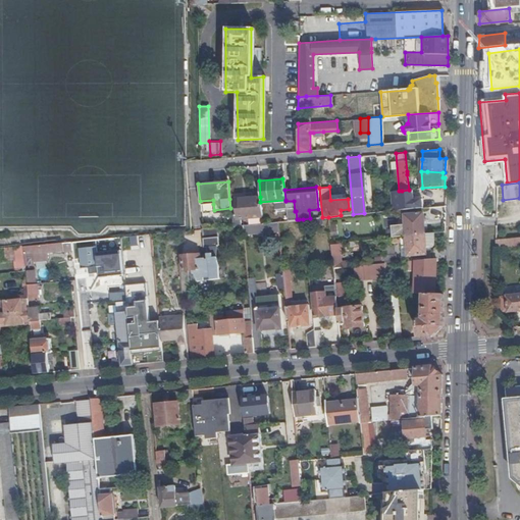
[(402,193),(402,191),(399,191),(390,192),(392,211),(422,208),(421,199),(413,199),(412,192),(402,193)]
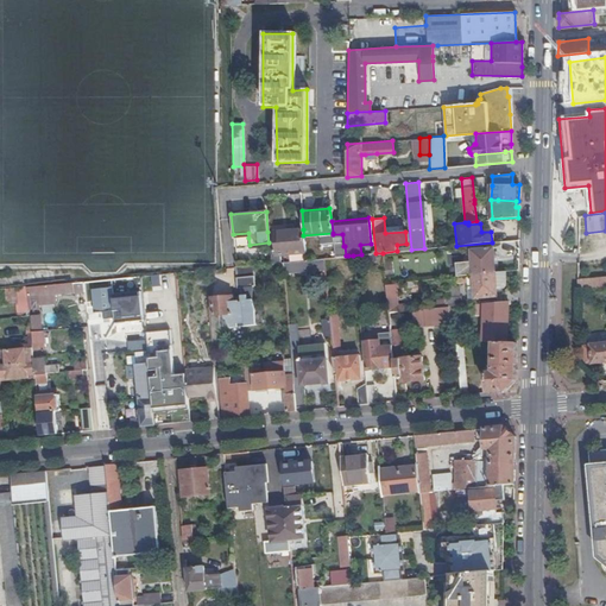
[(269,247),(270,254),(305,251),(303,235),(303,229),(267,232),(269,242),(269,247)]
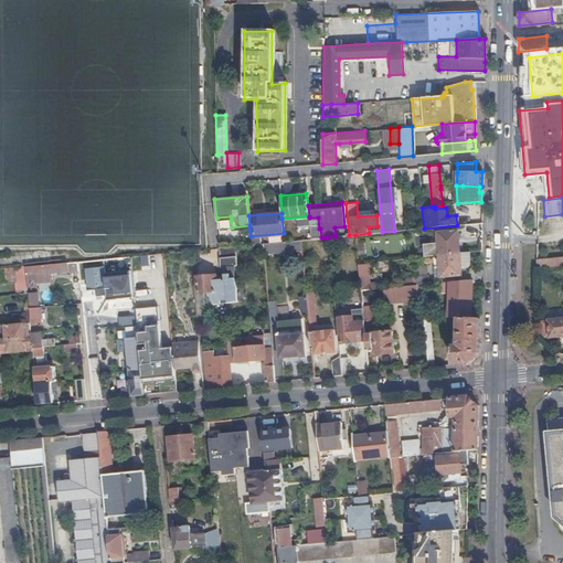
[(423,256),(459,253),(457,231),(437,233),(438,243),(432,244),(432,243),(422,244),(423,256)]
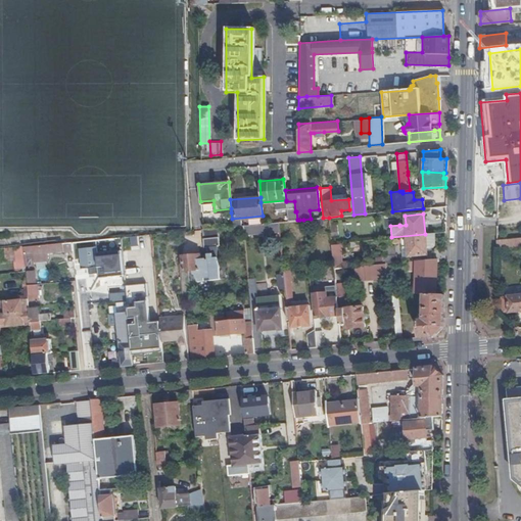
[(249,233),(278,231),(278,222),(263,224),(242,226),(243,234),(249,233)]
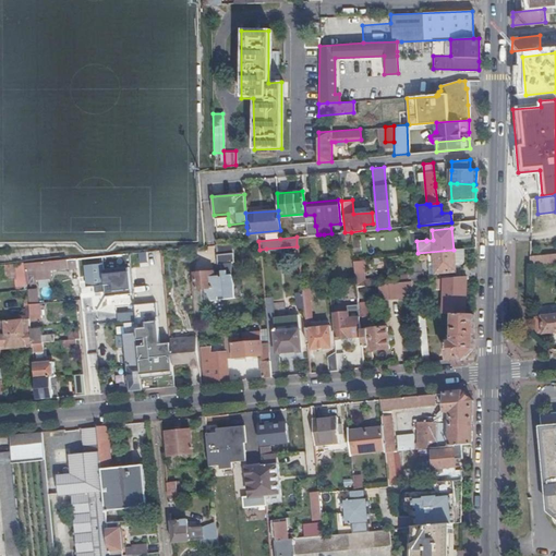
[(216,244),(215,244),(216,254),(232,252),(231,243),(216,244)]
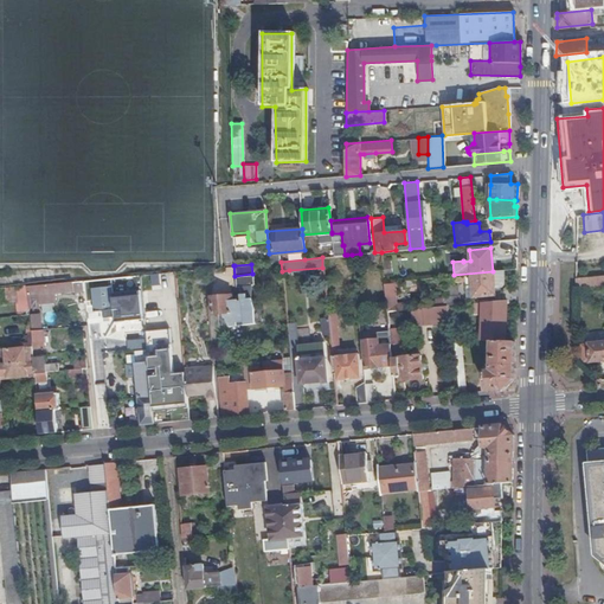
[(282,271),(284,295),(291,294),(289,270),(282,271)]
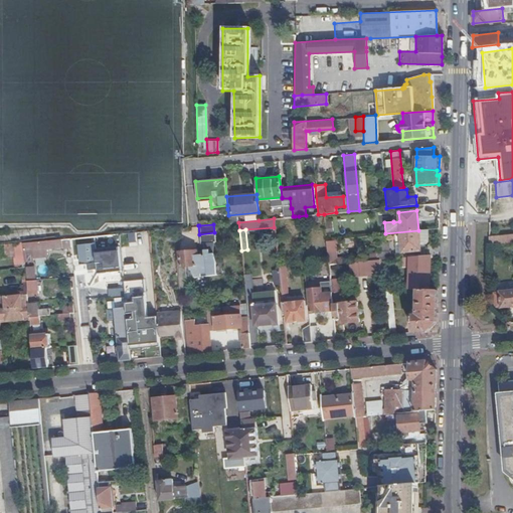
[(429,240),(428,229),(418,230),(385,233),(385,238),(395,237),(395,242),(400,241),(402,251),(419,250),(419,244),(425,243),(429,240)]
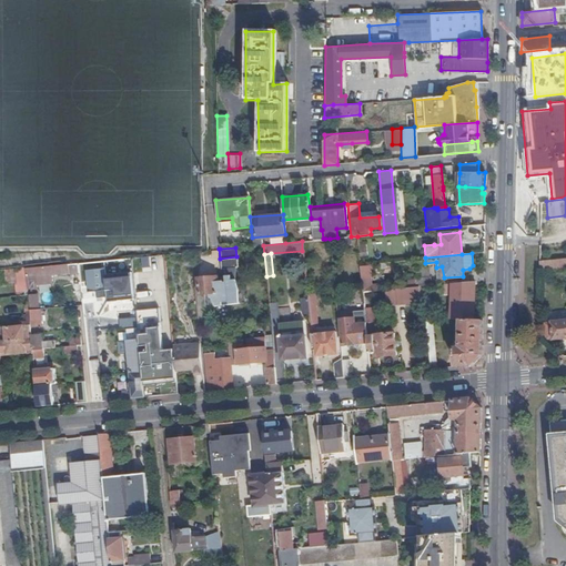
[(565,256),(538,260),(538,269),(565,265),(565,256)]
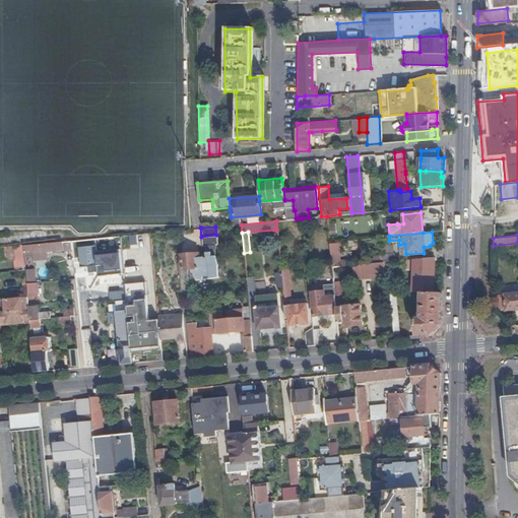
[(22,245),(24,262),(31,262),(33,259),(47,258),(46,251),(67,249),(67,255),(71,254),(70,240),(22,245)]
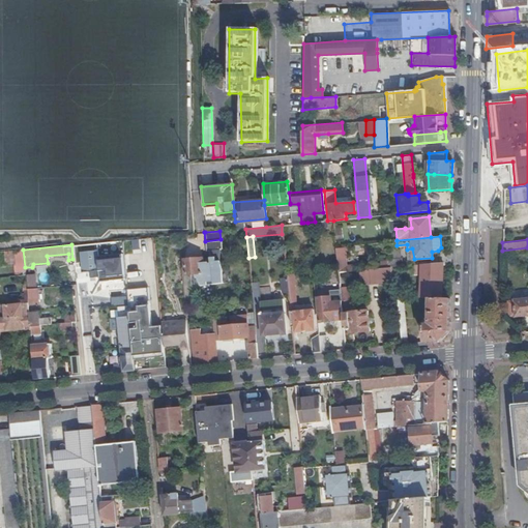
[(95,250),(79,251),(81,272),(97,270),(95,250)]
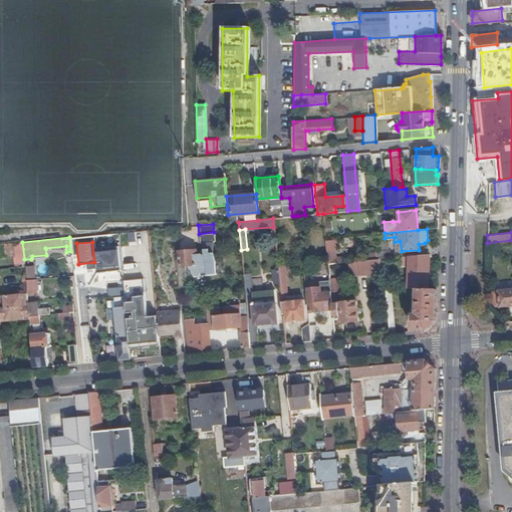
[(197,250),(179,252),(180,266),(202,264),(201,253),(197,254),(197,250)]
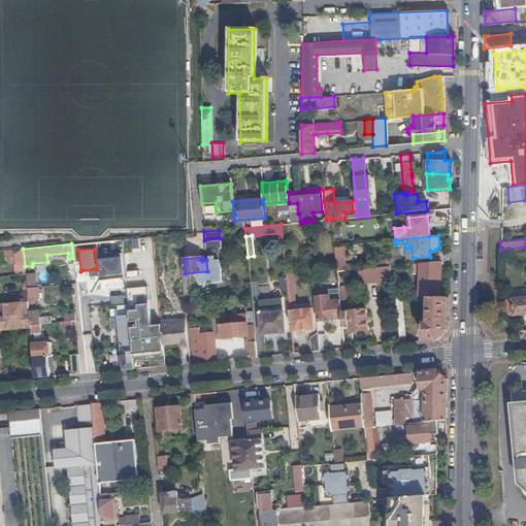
[(439,297),(440,261),(419,264),(418,298),(429,297),(439,297)]
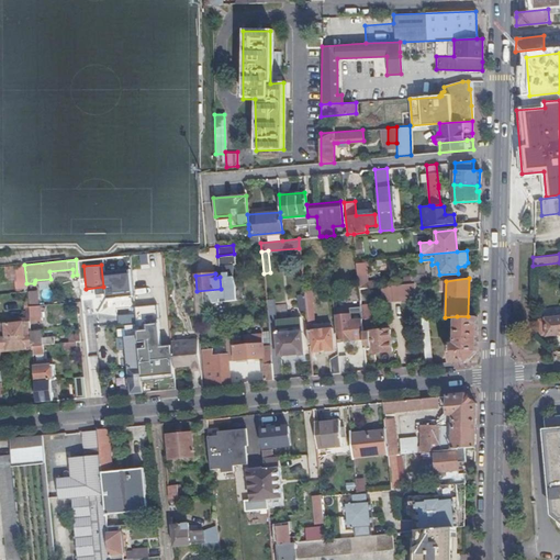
[(416,298),(416,297),(414,286),(381,291),(382,300),(379,300),(380,303),(394,301),(394,305),(401,304),(402,300),(416,298)]
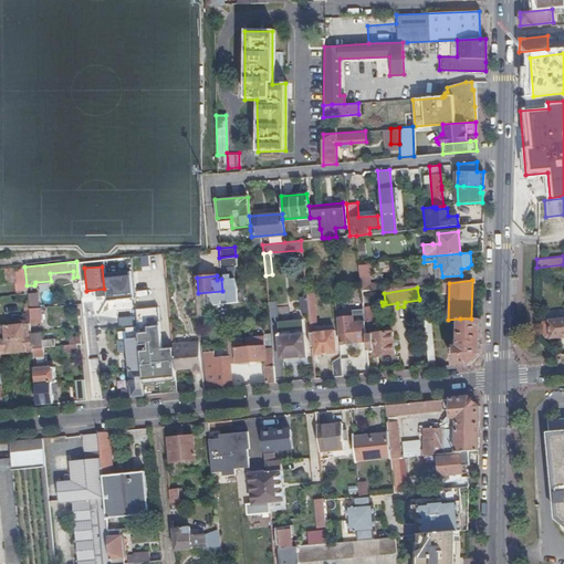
[(35,293),(27,293),(28,309),(38,307),(35,293)]
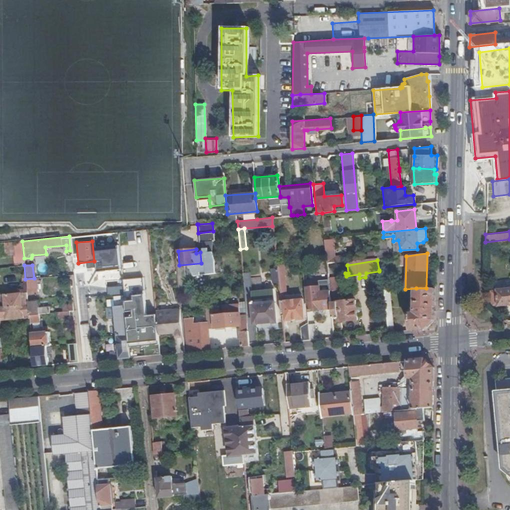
[(277,268),(280,300),(282,300),(285,320),(304,318),(302,298),(300,298),(295,299),(290,299),(284,300),(284,295),(281,267),(277,268)]
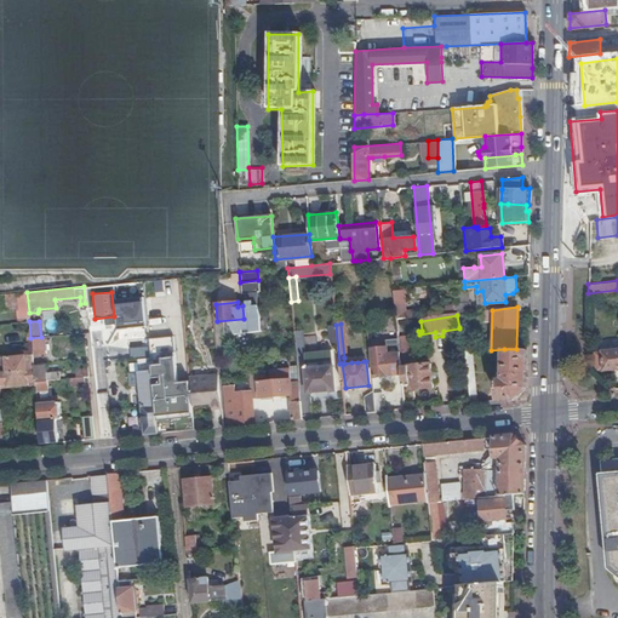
[(301,418),(312,417),(310,396),(308,396),(308,392),(335,389),(331,349),(304,352),(303,328),(299,330),(293,328),(293,330),(295,350),(297,373),(301,418)]
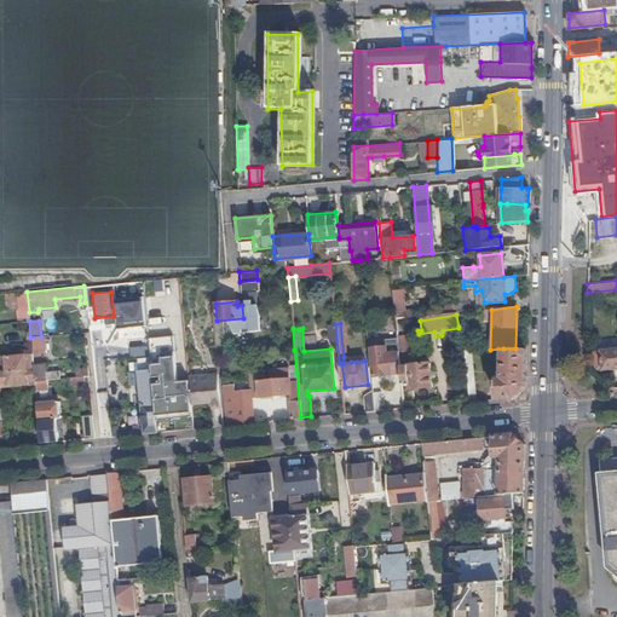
[(373,376),(401,374),(399,364),(397,338),(396,329),(387,330),(390,351),(386,352),(385,346),(370,347),(373,376)]
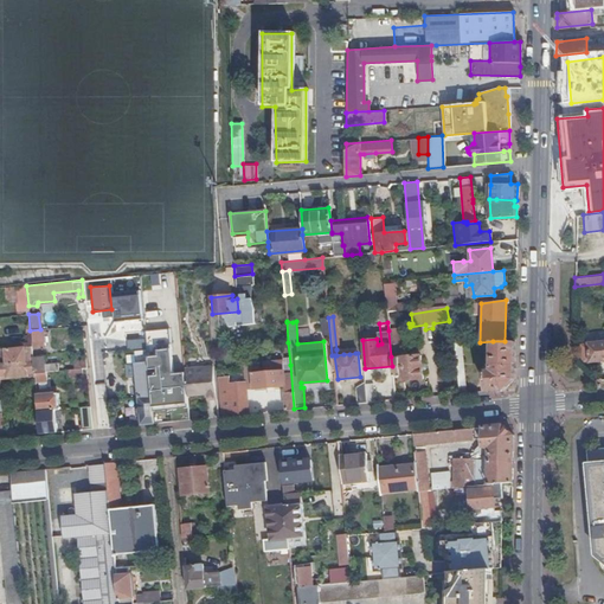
[(389,331),(391,357),(400,355),(397,329),(389,331)]
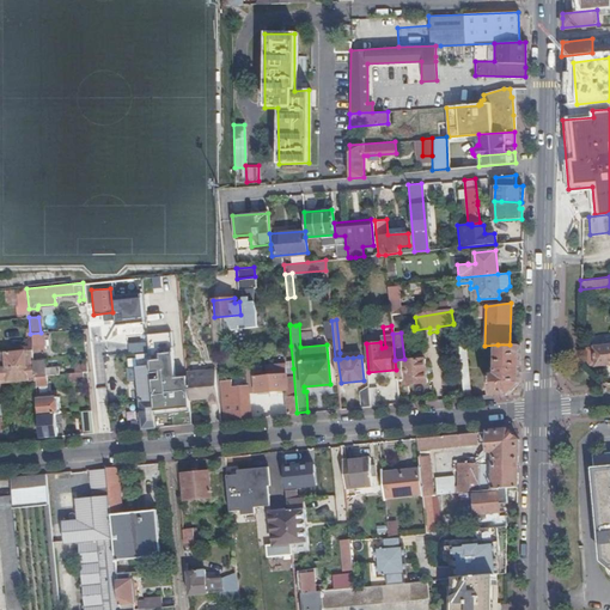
[(41,336),(31,337),(31,346),(34,364),(35,376),(46,374),(58,373),(56,366),(56,365),(44,366),(43,351),(35,352),(35,348),(43,347),(41,336)]
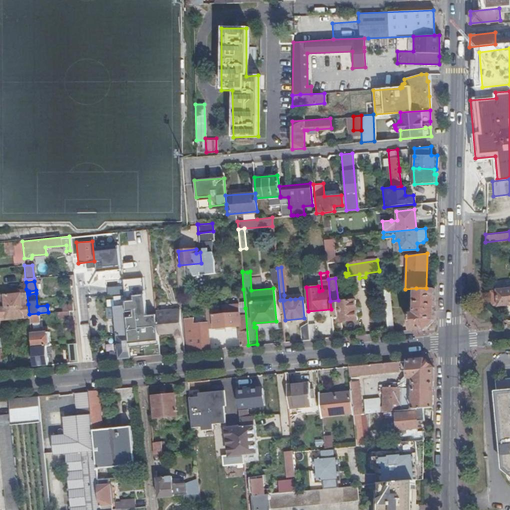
[(497,304),(509,303),(509,284),(508,285),(508,288),(496,289),(497,304)]
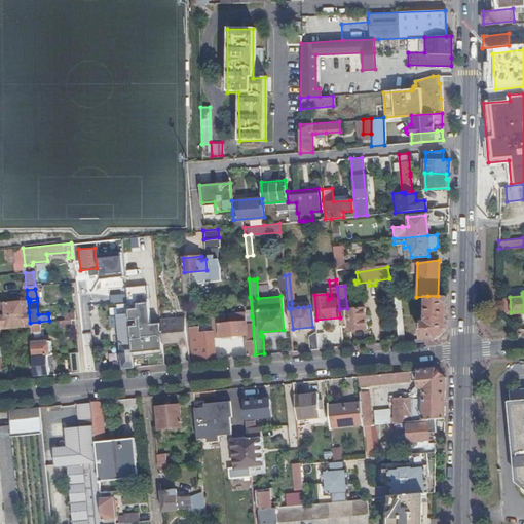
[(446,313),(446,295),(438,296),(427,296),(426,309),(420,309),(420,315),(426,315),(426,323),(420,324),(421,338),(437,337),(445,328),(446,313)]
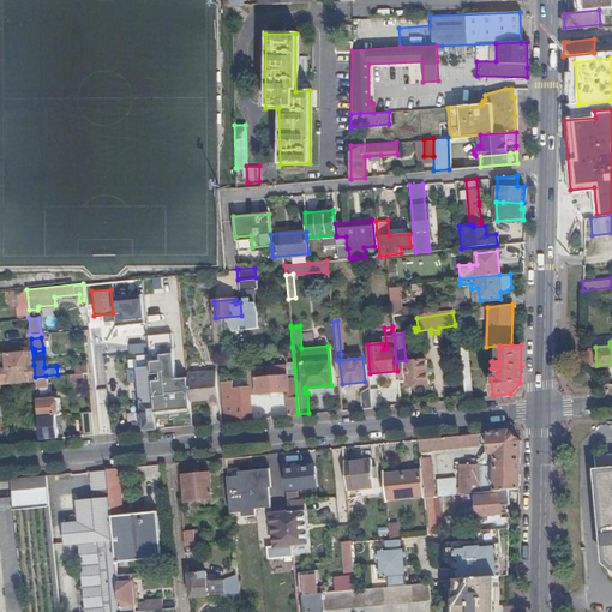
[(34,365),(31,347),(27,347),(27,351),(5,353),(4,353),(6,367),(34,365)]
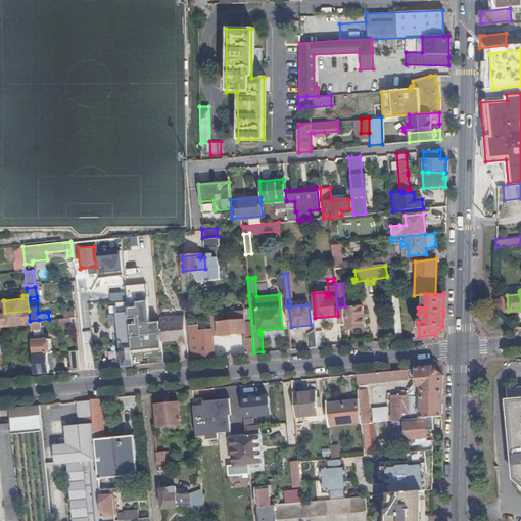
[(145,295),(135,296),(137,314),(146,313),(145,295)]
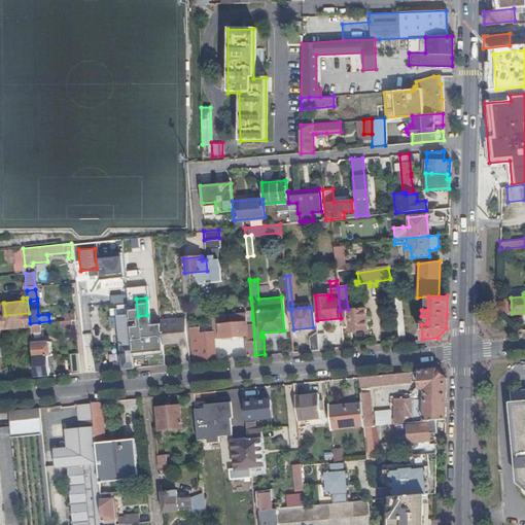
[(121,368),(133,366),(129,325),(127,306),(118,306),(123,344),(119,344),(120,352),(121,359),(121,368)]
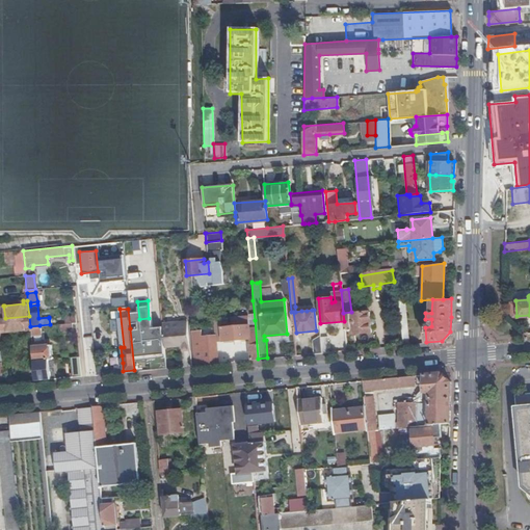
[(344,321),(344,329),(351,328),(351,334),(370,332),(368,312),(349,314),(350,320),(344,321)]
